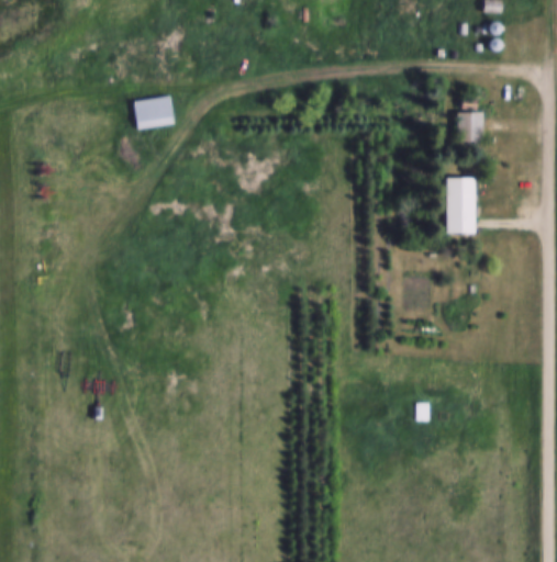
[(486,0),(503,0),(503,11),(486,11),(486,0)]
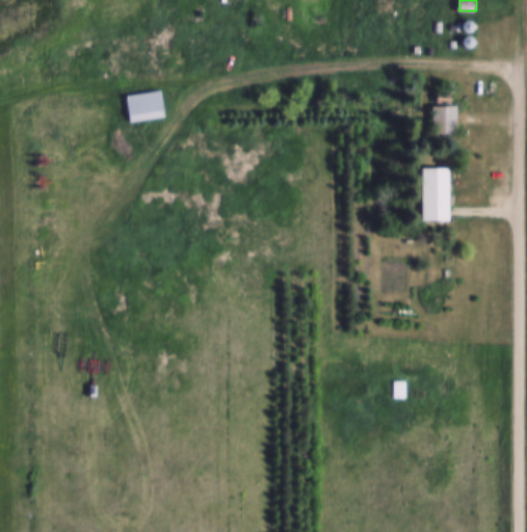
[(443,22),(443,31),(435,31),(435,22),(443,22)]
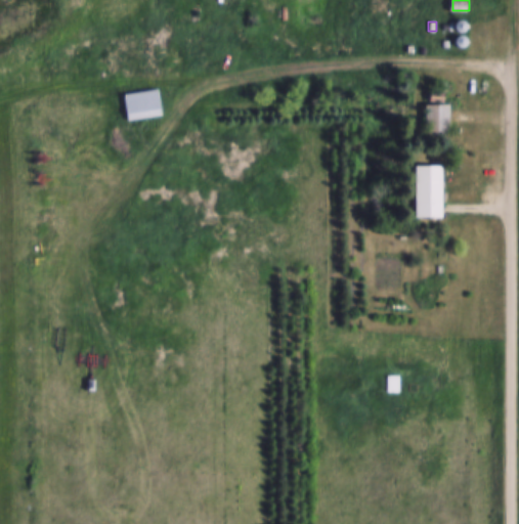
[(467,31),(465,32),(463,32),(462,32),(460,31),(459,30),(459,28),(458,26),(459,25),(460,23),(461,22),(463,22),(465,22),(467,22),(468,24),(469,25),(469,27),(469,29),(468,30),(467,31)]
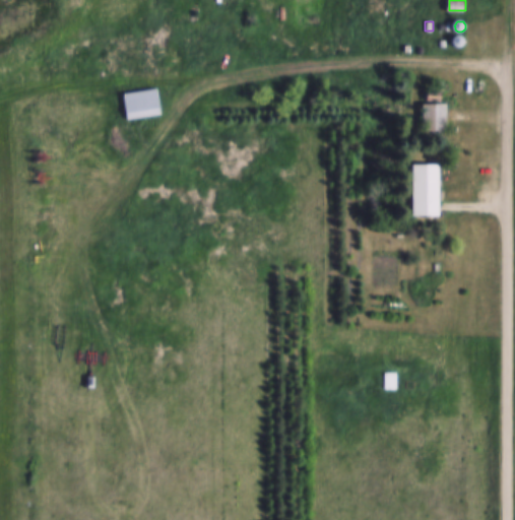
[(463,45),(461,46),(460,46),(458,46),(456,45),(455,44),(455,42),(455,40),(455,39),(456,37),(458,36),(459,36),(461,36),(463,36),(464,38),(465,39),(465,41),(465,43),(464,44),(463,45)]
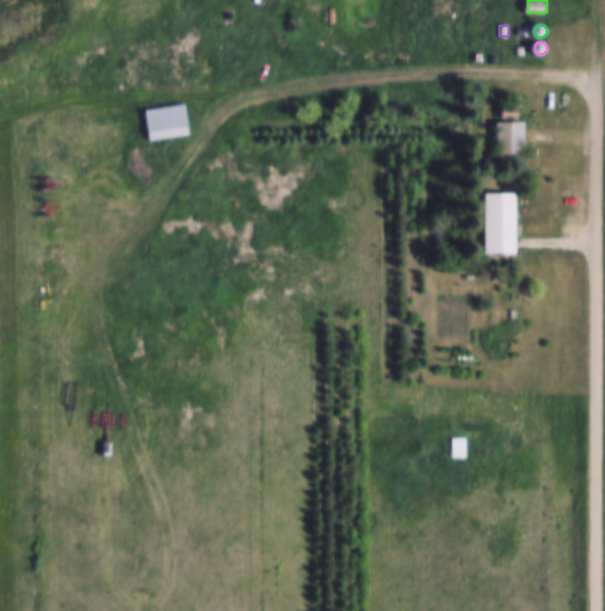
[(143,112),(187,103),(193,134),(150,143),(143,112)]
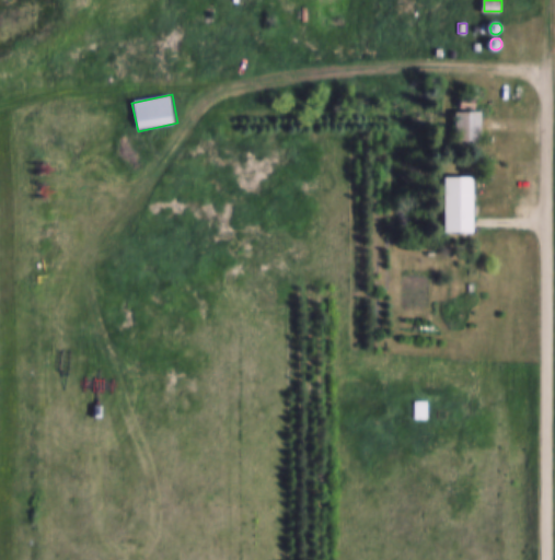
[(454,113),(483,112),(485,142),(455,143),(454,113)]
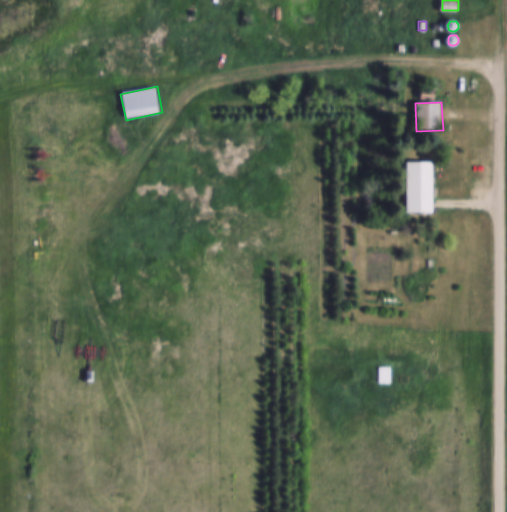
[(407,161),(434,162),(433,213),(406,212),(407,161)]
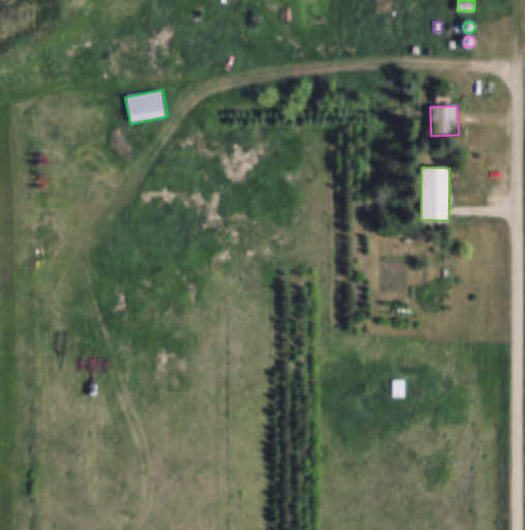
[(391,379),(407,379),(406,399),(390,398),(391,379)]
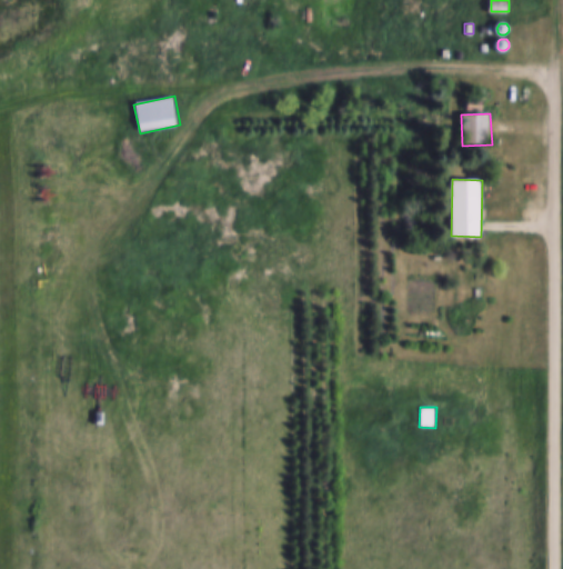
All buildings are outlined.
